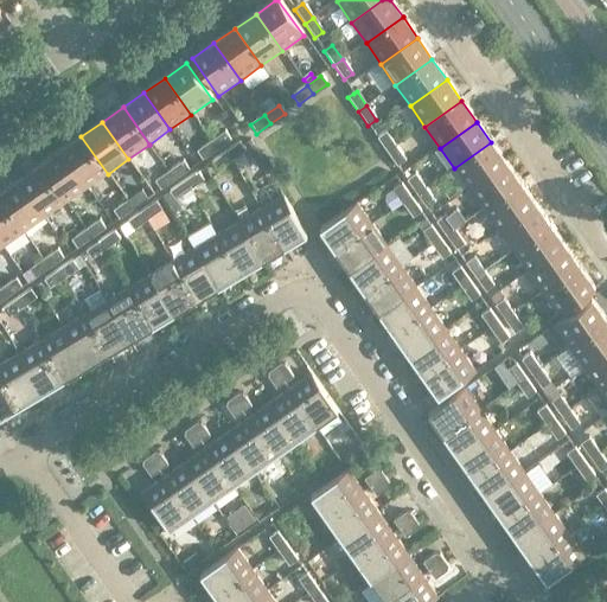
[(225,133),(211,143),(217,152),(231,141),(225,133)]
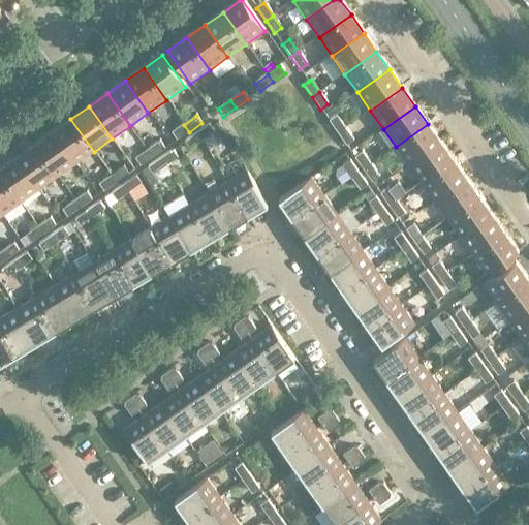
[(336,117),(329,122),(338,134),(345,129),(336,117)]
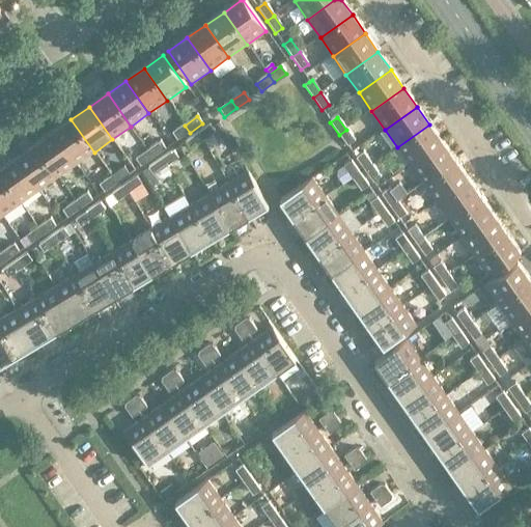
[(94,153),(71,119),(53,133),(76,165),(94,153)]
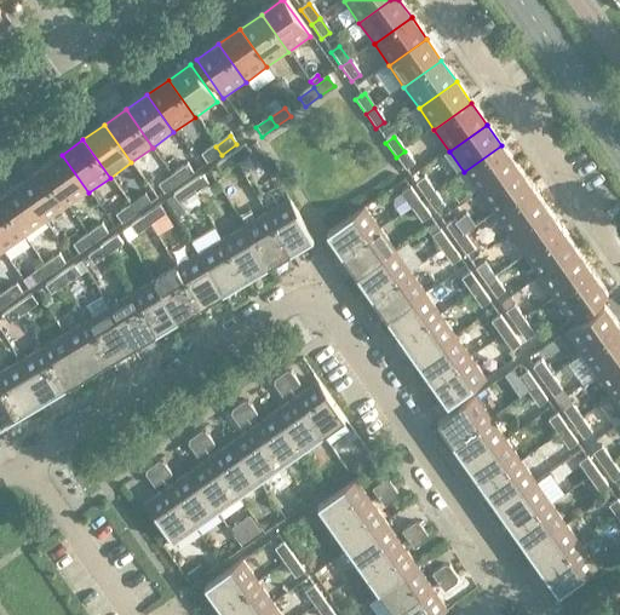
[(517,167),(501,145),(464,172),(480,194),(517,167)]
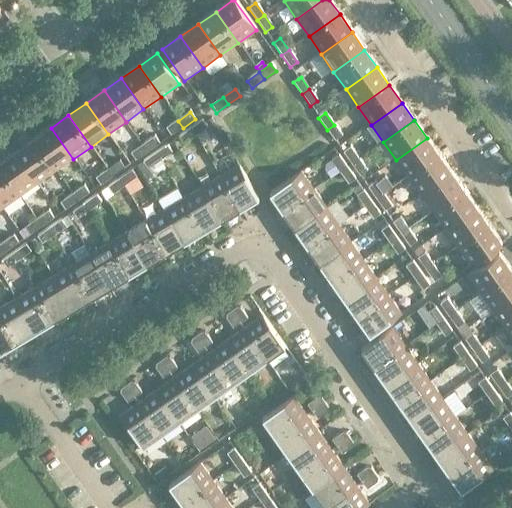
[(183,128),(178,121),(166,129),(171,136),(183,128)]
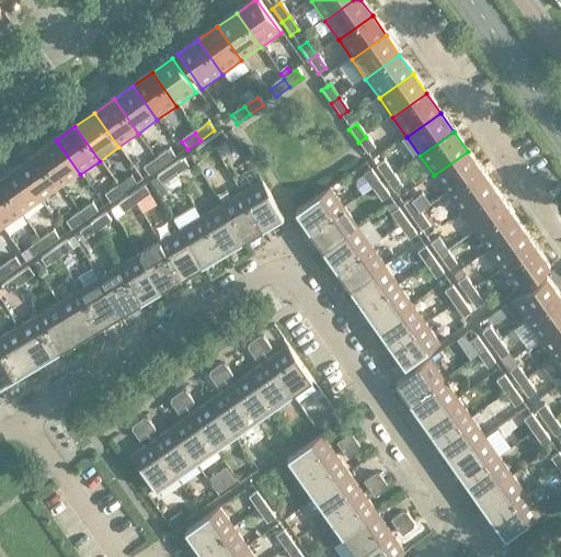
[(227,141),(221,133),(208,143),(214,150),(227,141)]
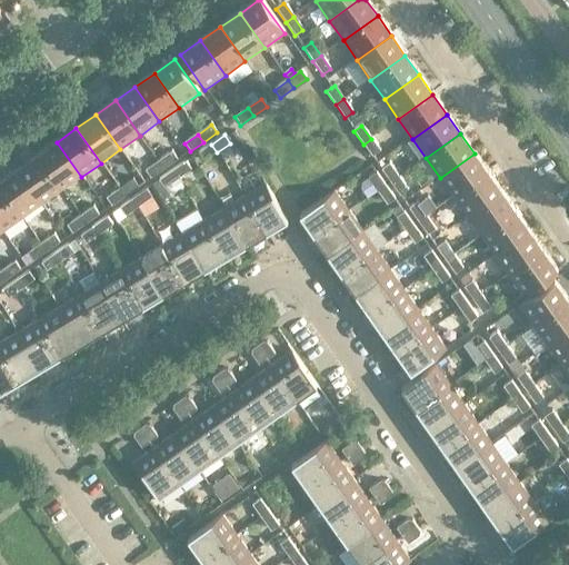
[(380,152),(371,139),(363,145),(372,158),(380,152)]
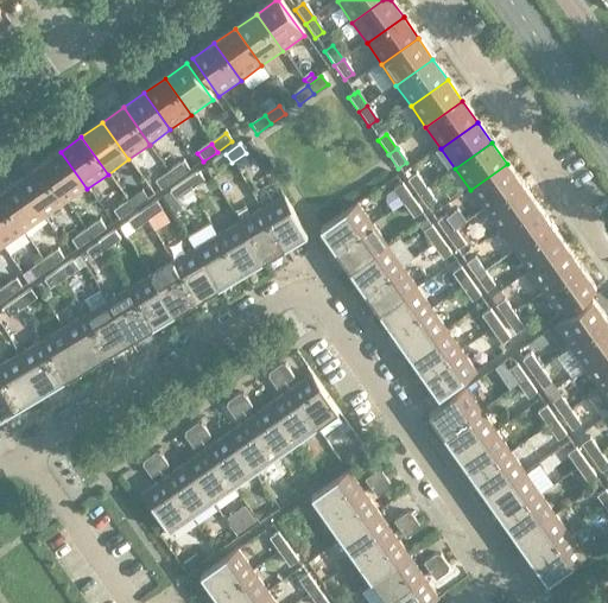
[(87,189),(61,152),(39,166),(65,204),(87,189)]
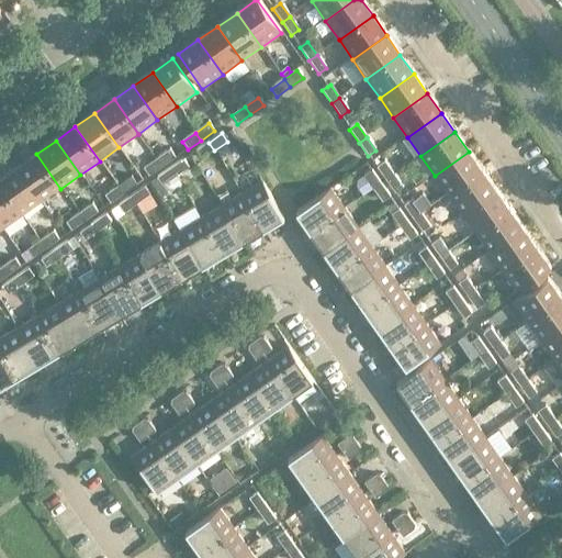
[(214,151),(209,143),(195,152),(201,159),(214,151)]
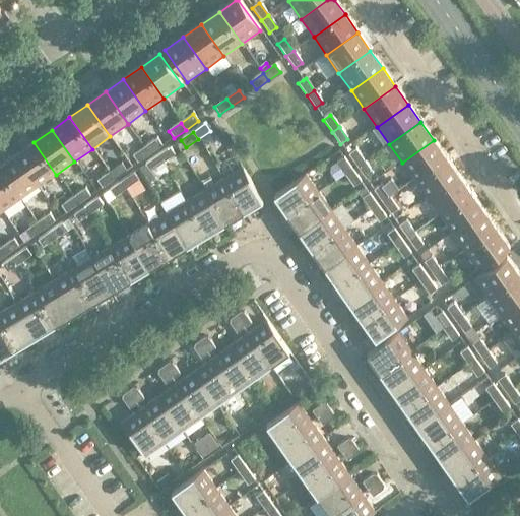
[(156,139),(144,147),(150,155),(163,146),(156,139)]
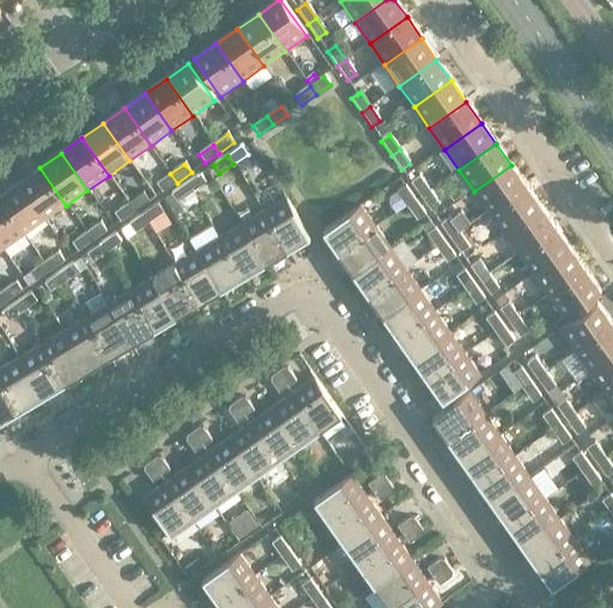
[(526,187),(511,165),(474,192),(489,213),(526,187)]
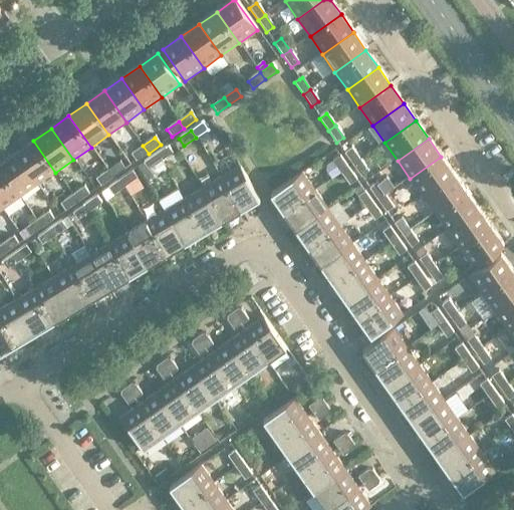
[(55,173),(33,141),(16,154),(38,185),(55,173)]
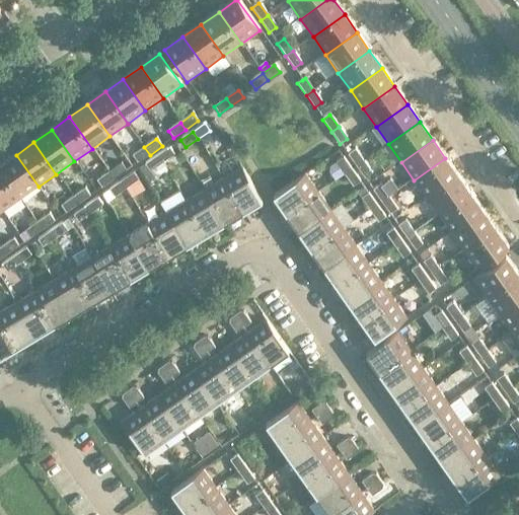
[(150,155),(144,147),(133,156),(138,163),(150,155)]
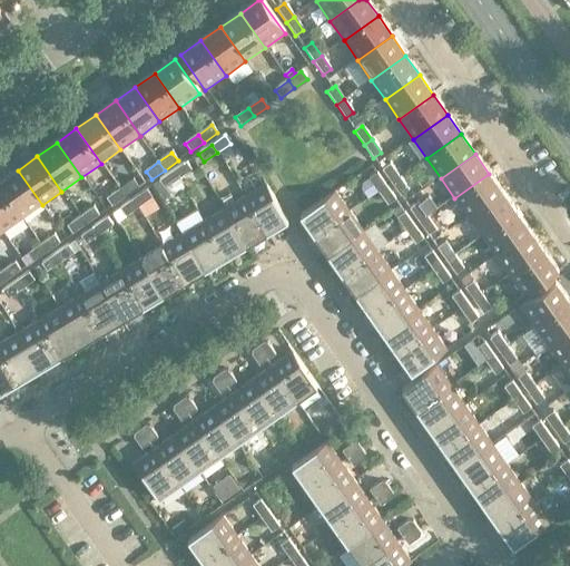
[(192,172),(186,163),(173,173),(178,181),(192,172)]
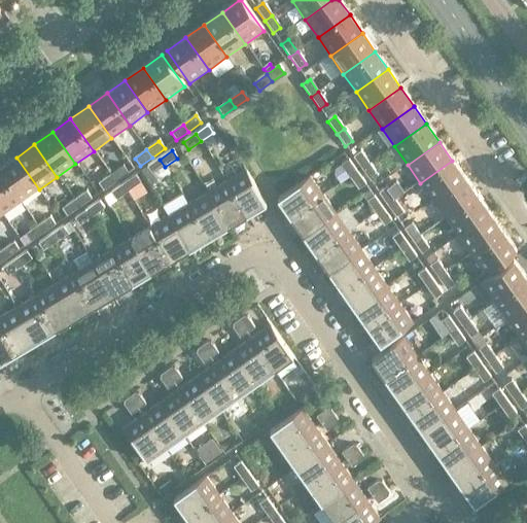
[(360,152),(353,158),(361,170),(370,165),(360,152)]
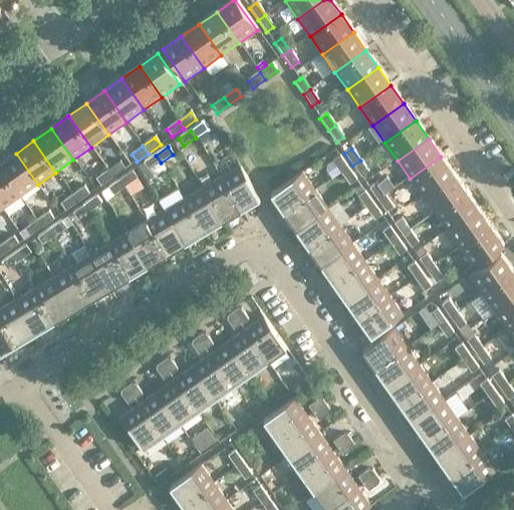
[(38,185),(16,154),(0,164),(0,169),(20,197),(38,185)]
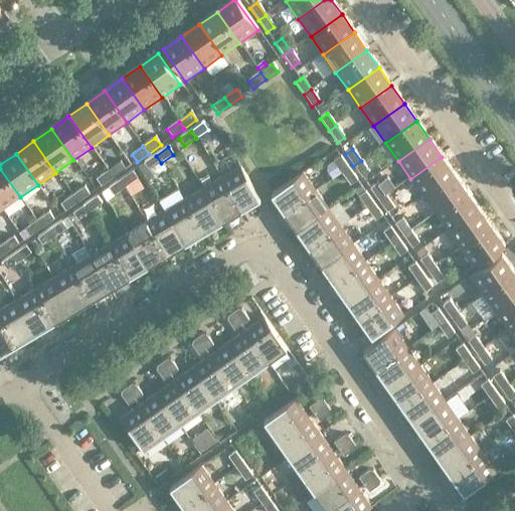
[(161,163),(156,156),(144,164),(149,171),(161,163)]
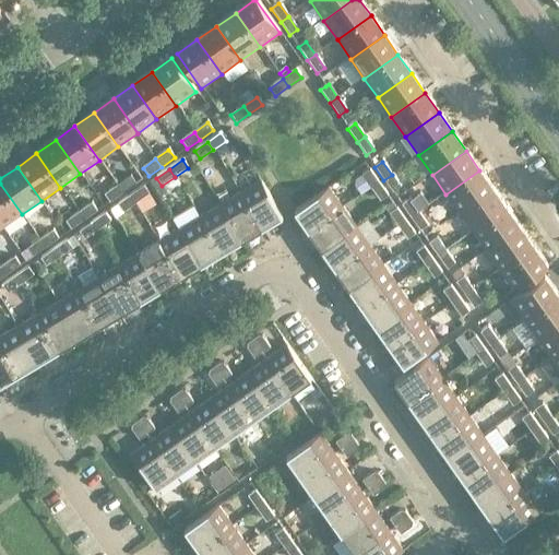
[(369,170),(366,174),(361,176),(371,189),(379,184),(369,170)]
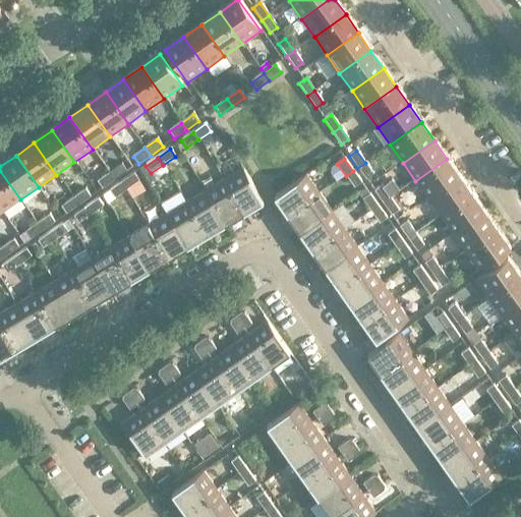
[(460,176),(447,159),(415,181),(427,198),(460,176)]
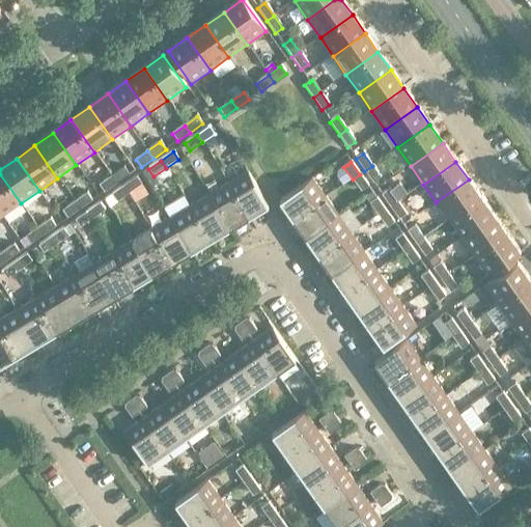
[(381,178),(372,166),(364,171),(373,184),(381,178)]
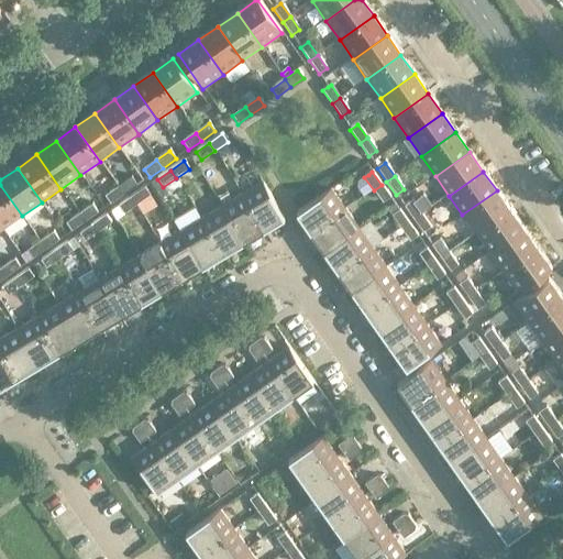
[(131,178),(118,187),(123,196),(136,186),(131,178)]
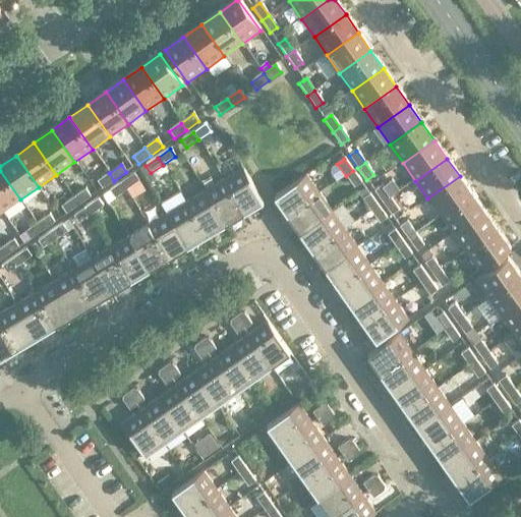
[(263,204),(243,170),(224,182),(243,215),(263,204)]
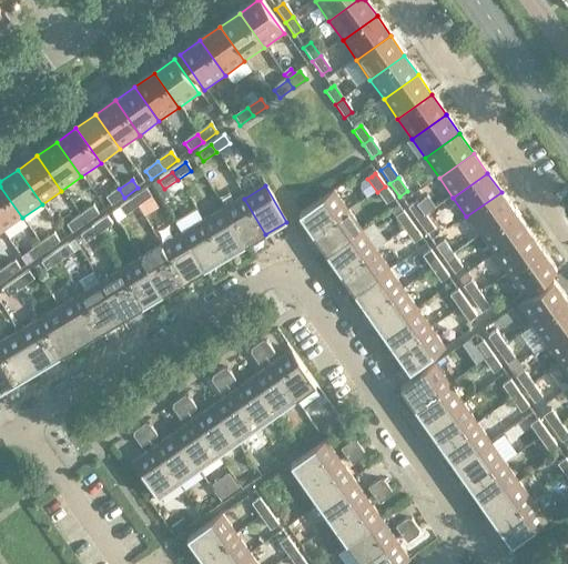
[(22,218),(0,187),(0,228),(2,232),(22,218)]
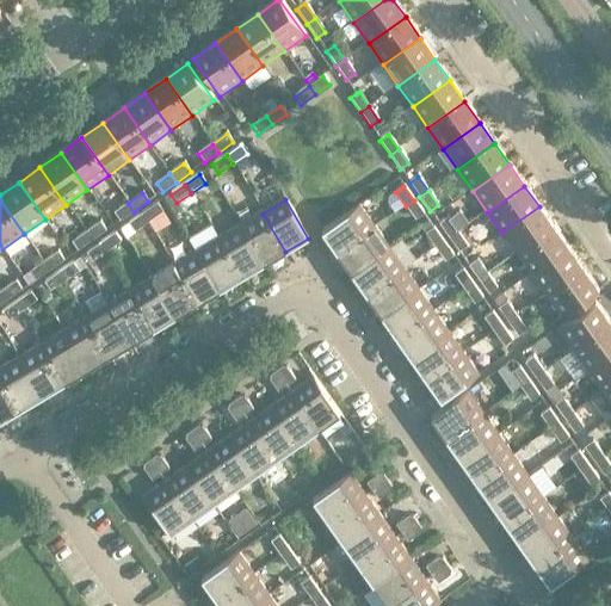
[(424,215),(414,201),(406,206),(415,221),(424,215)]
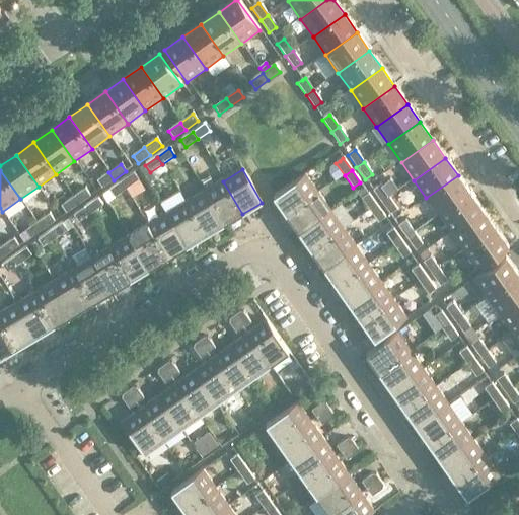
[(114,180),(108,172),(96,181),(101,189),(114,180)]
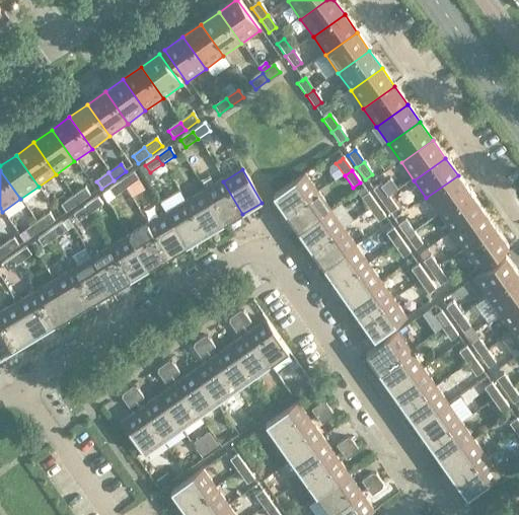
[(138,180),(133,173),(121,182),(127,190),(138,180)]
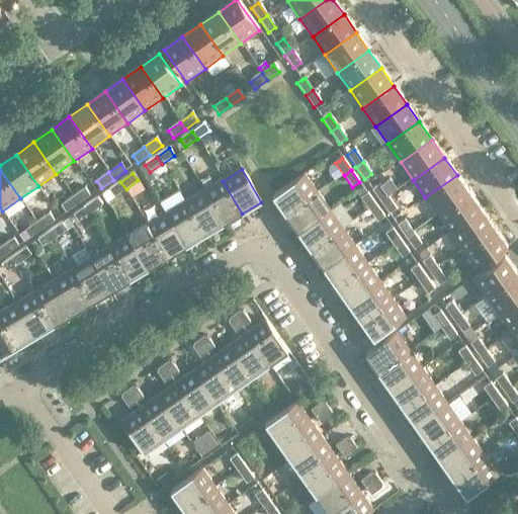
[(317,193),(304,175),(276,194),(272,197),(285,216),(317,193)]
